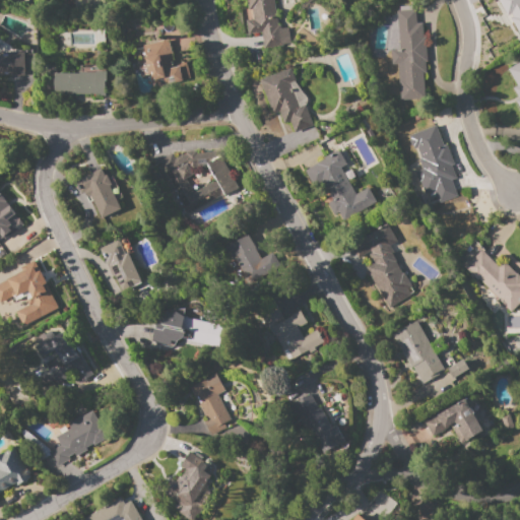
[(273,0),(278,28),(287,27),(290,44),(282,45),(282,46),(263,49),(261,33),(248,35),(246,20),(253,18),(252,9),(249,10),(247,0),(273,0)]
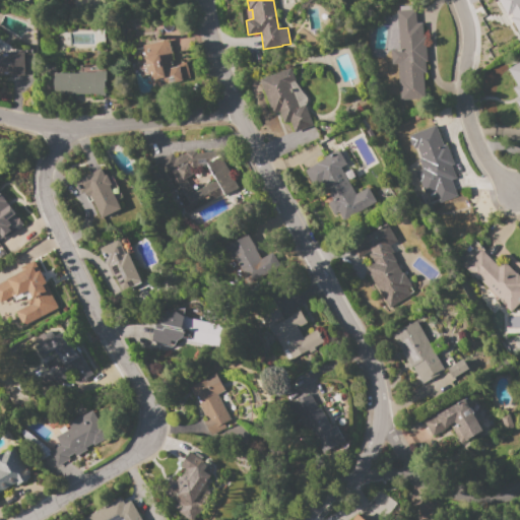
[(519,0),(519,36),(510,17),(512,16),(511,14),(507,16),(497,0),(519,0)]
